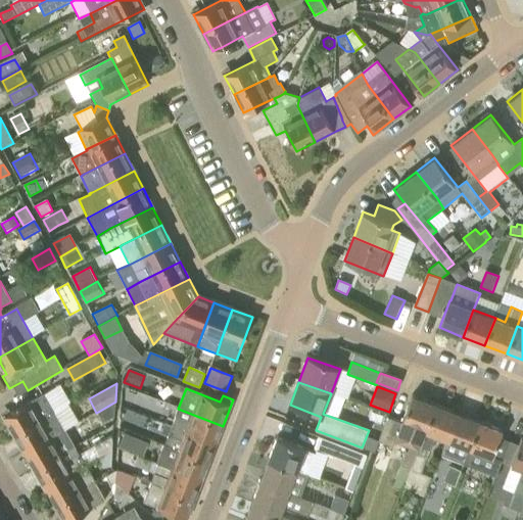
[(14,437),(50,416),(54,414),(44,394),(3,418),(14,437)]
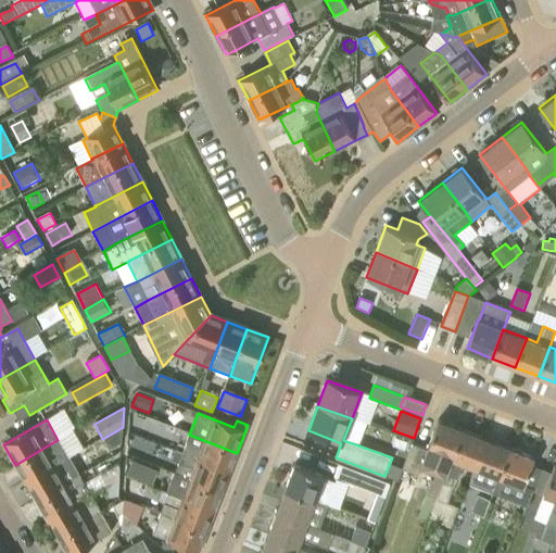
[(421,466),(437,472),(446,476),(463,431),(438,422),(427,450),(413,444),(403,470),(417,476),(421,466)]
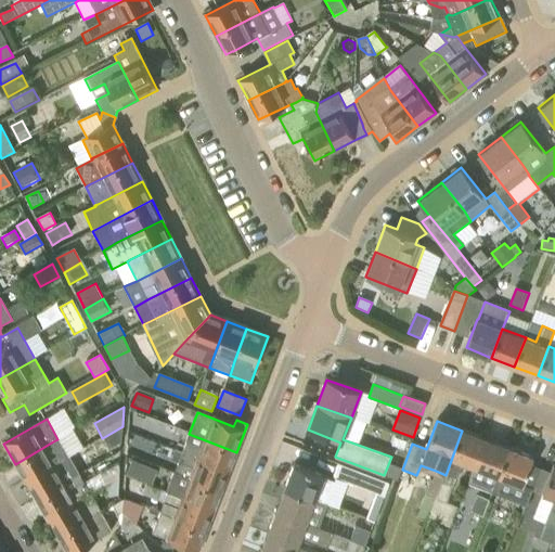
[(123,426),(104,437),(110,449),(121,444),(123,426)]
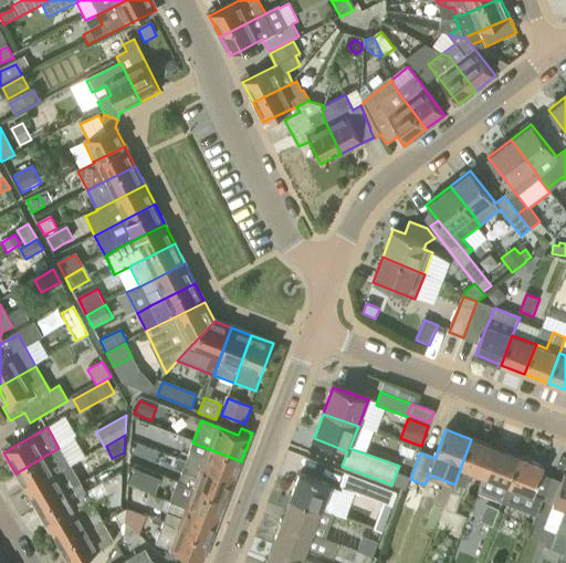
[(483,478),(495,449),(471,439),(454,485),(451,492),(444,508),(457,513),(472,473),(483,478)]
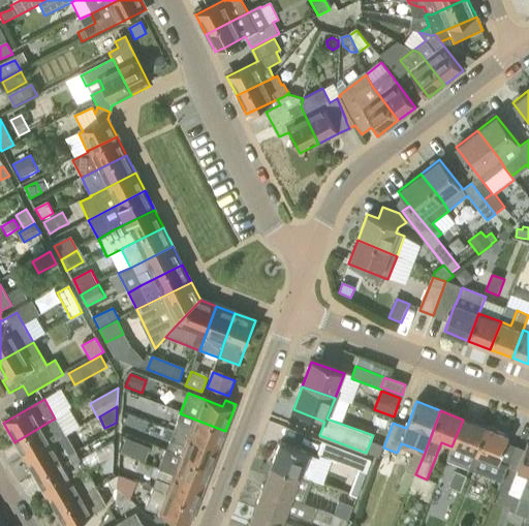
[(218,450),(225,431),(180,413),(178,422),(170,419),(166,430),(175,433),(218,450)]
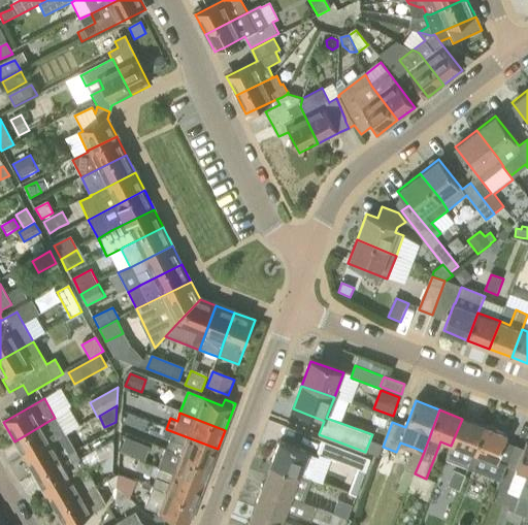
[(474,455),(486,427),(462,419),(451,446),(446,460),(468,468),(473,455),(474,455)]
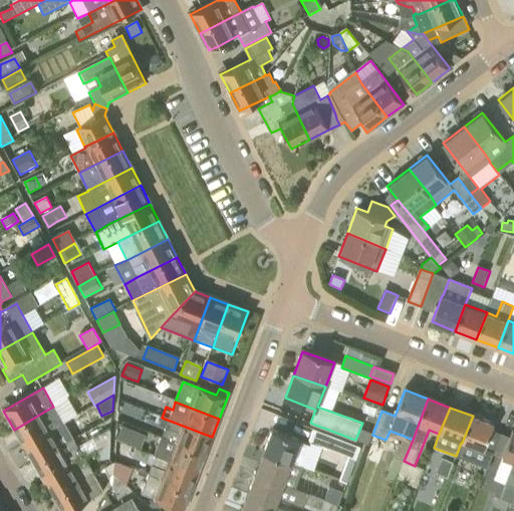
[(24,447),(63,424),(58,415),(54,417),(49,409),(14,430),(24,447)]
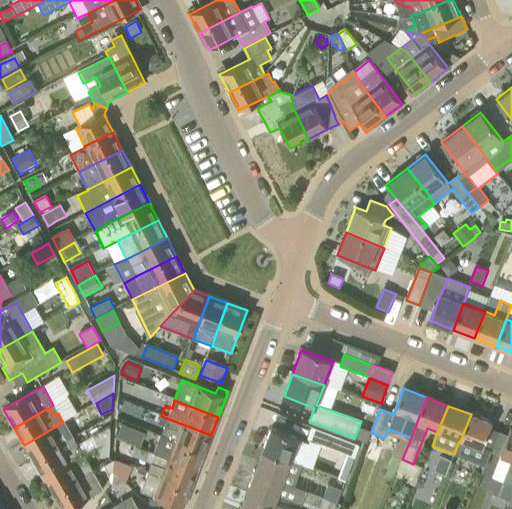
[(471,414),(460,441),(482,449),(492,422),(471,414)]
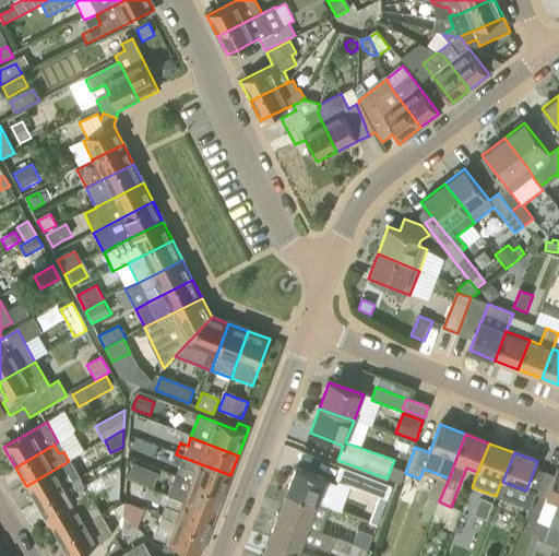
[(223,495),(230,475),(185,458),(176,454),(171,464),(180,468),(176,477),(181,480),(223,495)]
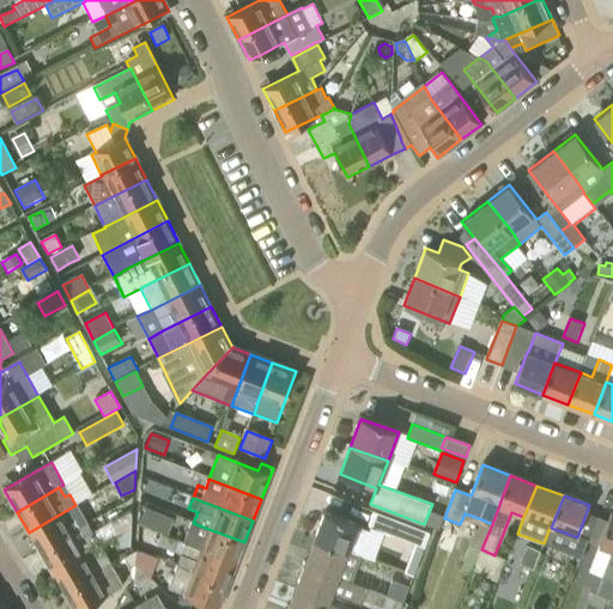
[(41,553),(89,525),(76,505),(29,533),(41,553)]
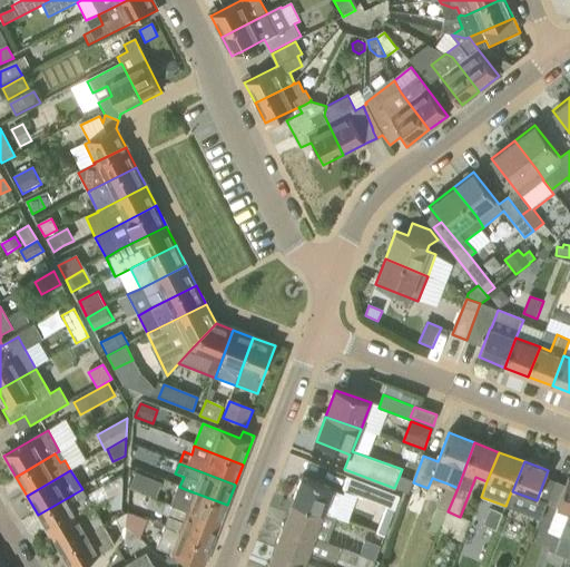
[(138,492),(144,477),(136,473),(129,489),(138,492)]
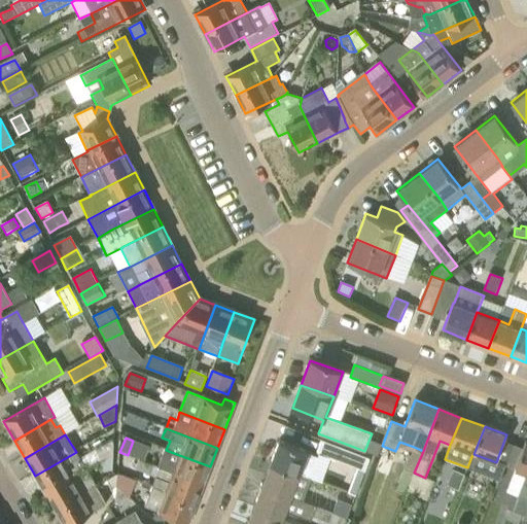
[(100,461),(113,454),(114,444),(113,442),(112,441),(95,450),(100,461)]
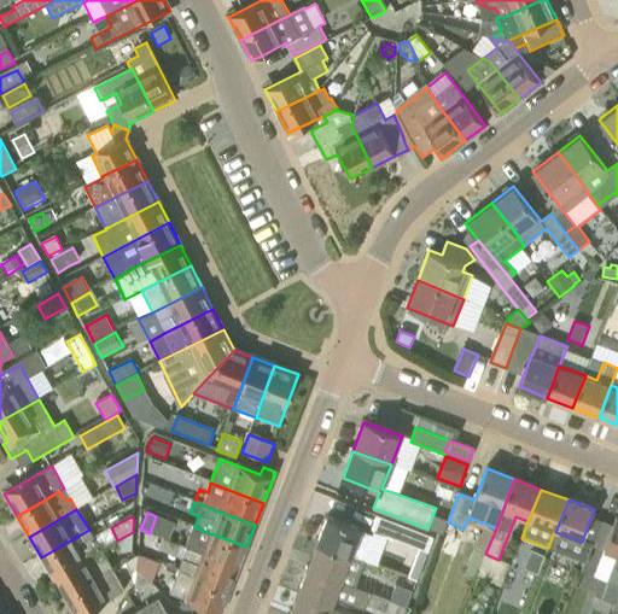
[(318,543),(363,560),(373,537),(361,532),(362,530),(327,516),(318,543)]
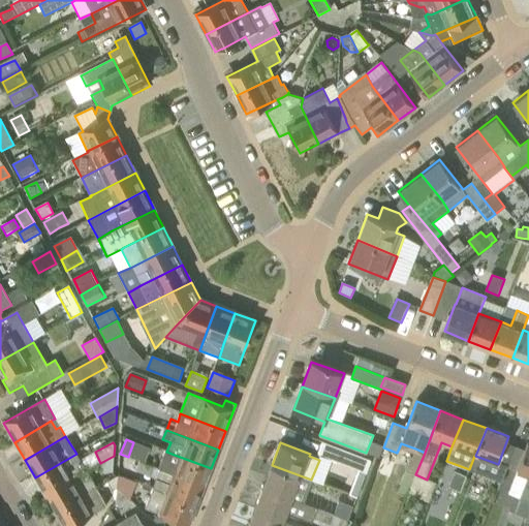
[(323,442),(318,456),(366,474),(371,461),(323,442)]
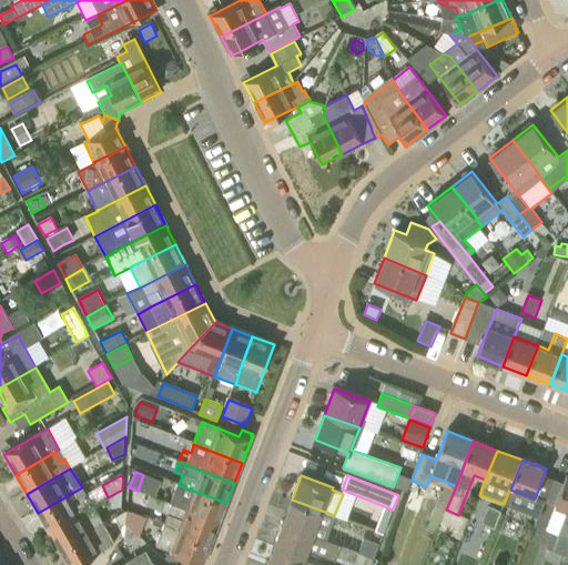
[(561,564),(563,561),(567,547),(567,477),(566,477),(555,507),(567,512),(557,536),(559,537),(548,564),(561,564)]
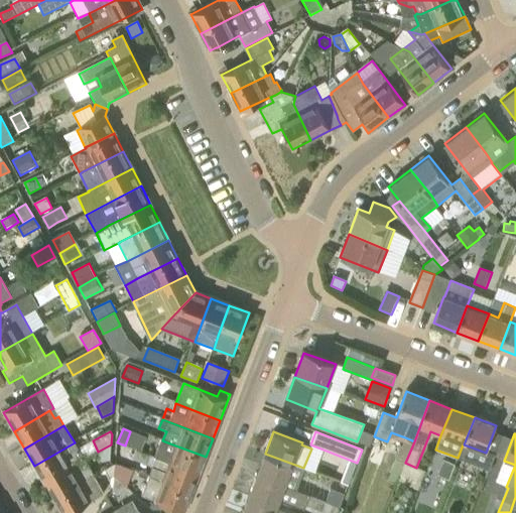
[(84,460),(98,452),(93,440),(78,450),(75,442),(34,466),(44,483),(84,460)]
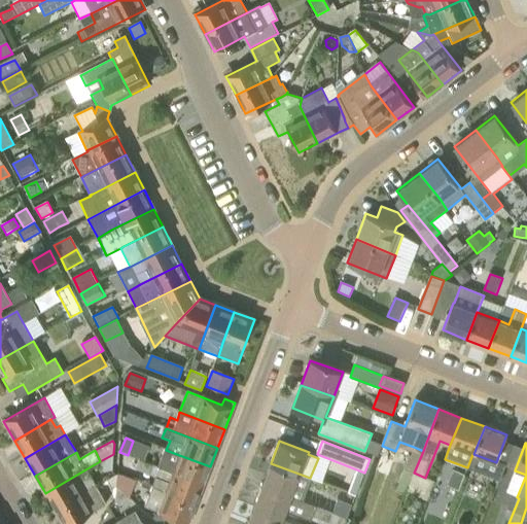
[(203,487),(210,466),(171,452),(166,450),(163,459),(160,468),(139,460),(139,461),(160,469),(203,487)]
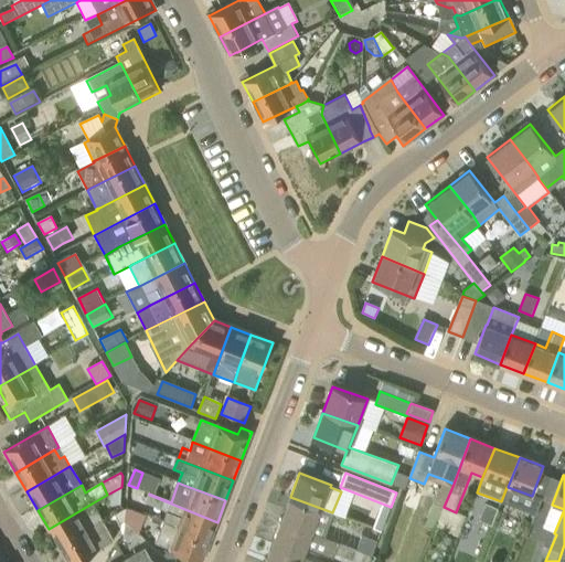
[(107,495),(110,507),(120,505),(121,487),(107,495)]
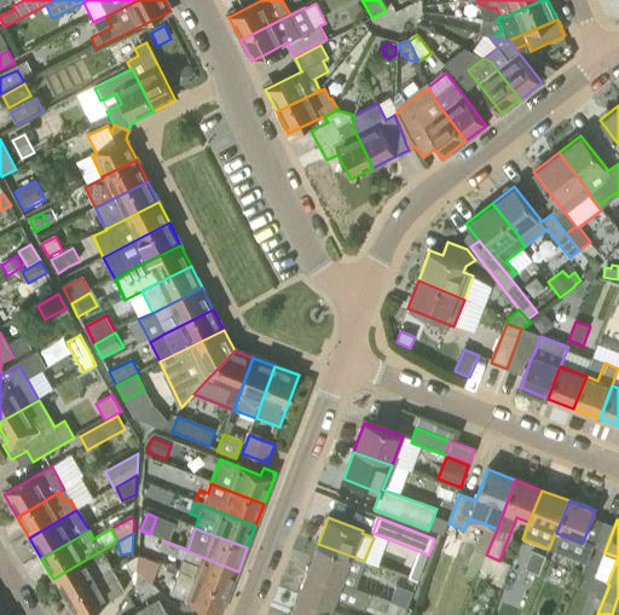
[(493,538),(482,534),(480,533),(473,550),(475,551),(486,555),(493,538)]
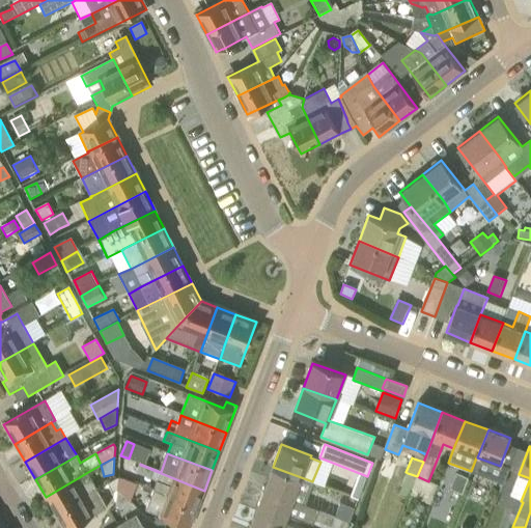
[(197,508),(204,491),(161,473),(140,465),(136,474),(157,482),(152,492),(167,498),(197,508)]
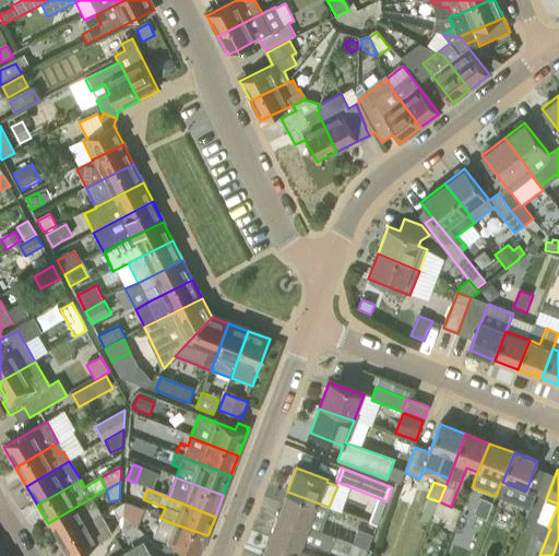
[(320,531),(329,507),(287,492),(277,517),(309,528),(320,531)]
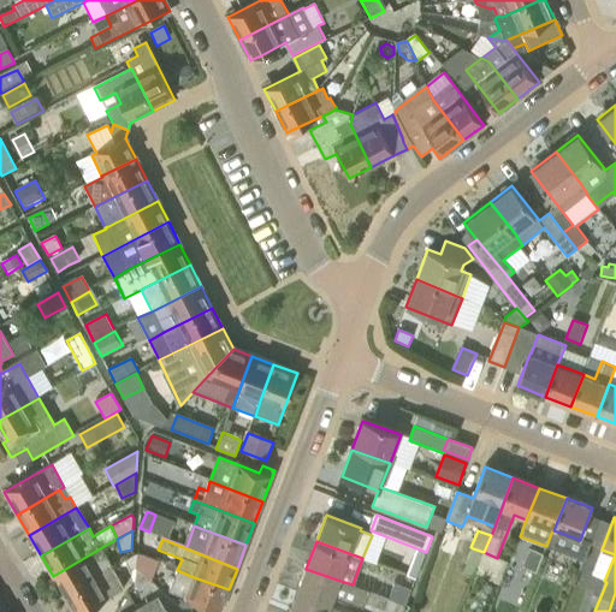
[(65,598),(113,570),(100,548),(53,576),(65,598)]
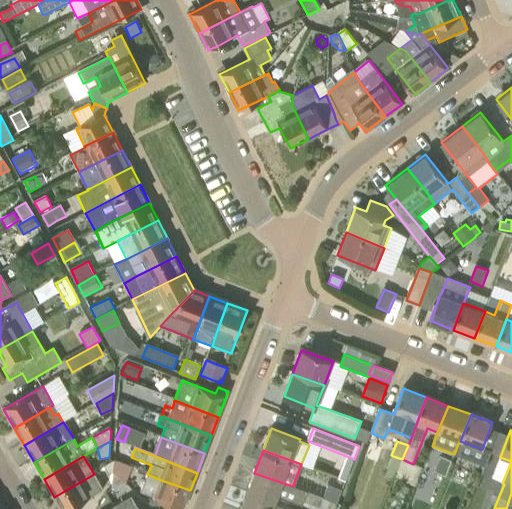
[(446,476),(451,461),(439,457),(434,472),(437,473),(445,476),(446,476)]
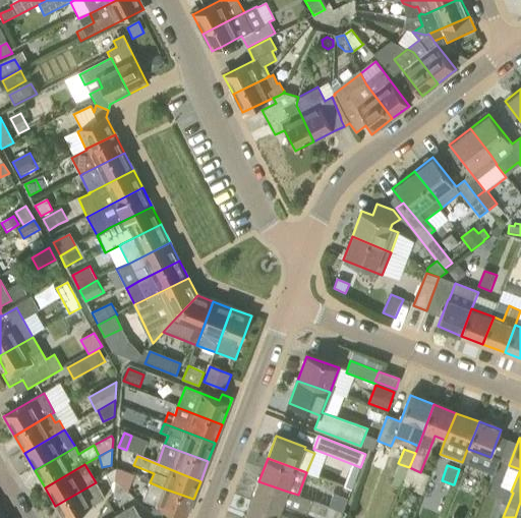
[(111,484),(115,481),(117,469),(106,475),(111,484)]
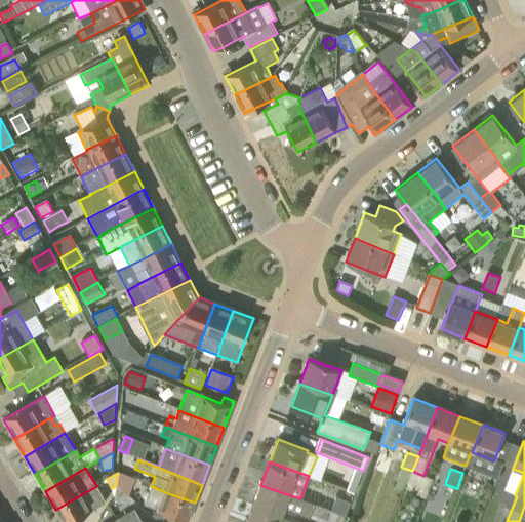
[(116,485),(115,502),(119,506),(129,497),(116,485)]
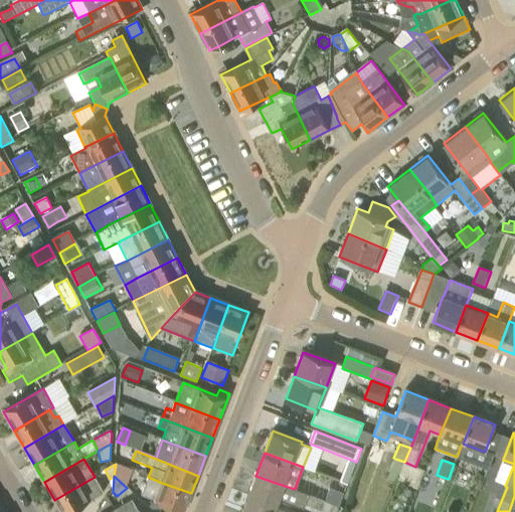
[(325,500),(295,489),(285,486),(255,476),(247,498),(284,511),(284,510),(277,508),(280,499),(304,508),(306,505),(324,511),(337,511),(340,505),(325,500)]
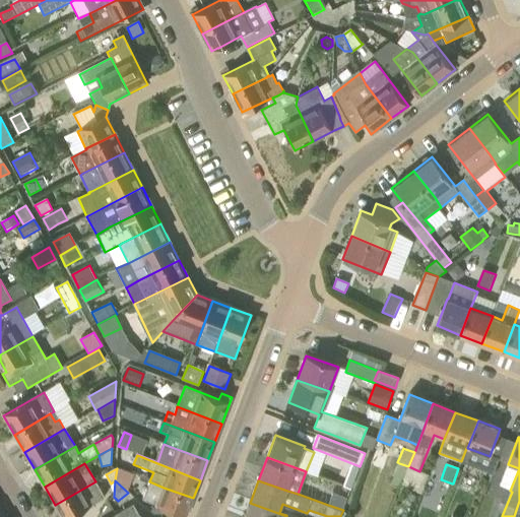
[(95,481),(55,505),(60,514),(61,514),(62,516),(78,516),(77,514),(93,505),(92,505),(105,498),(95,481)]
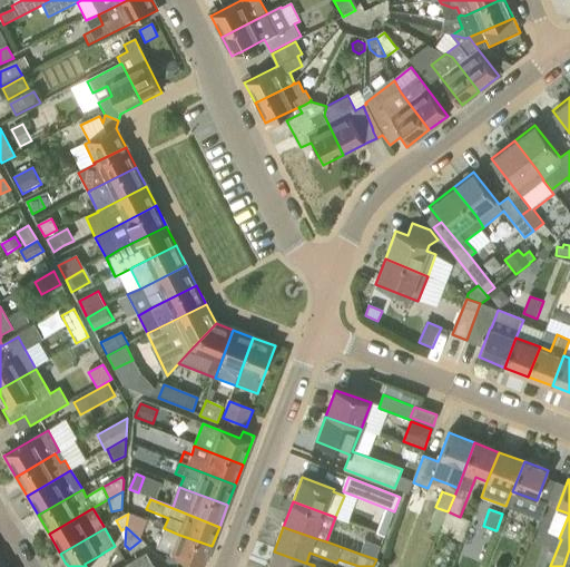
[(204,566),(212,546),(179,535),(164,528),(156,549),(200,566),(204,566)]
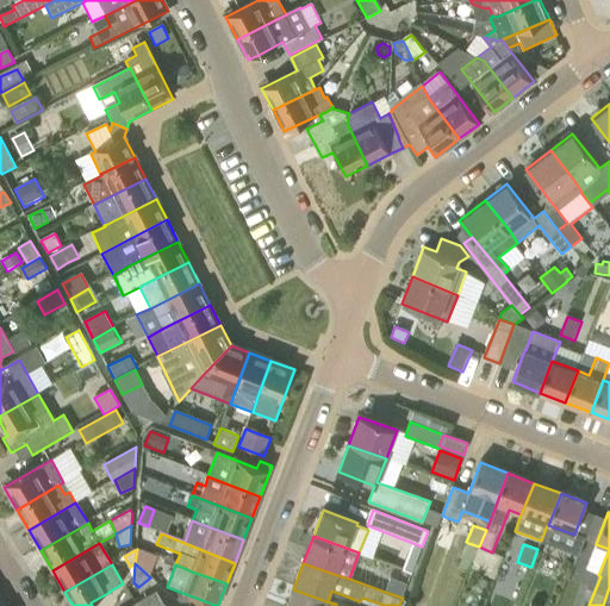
[(403,598),(408,583),(390,576),(385,592),(403,598)]
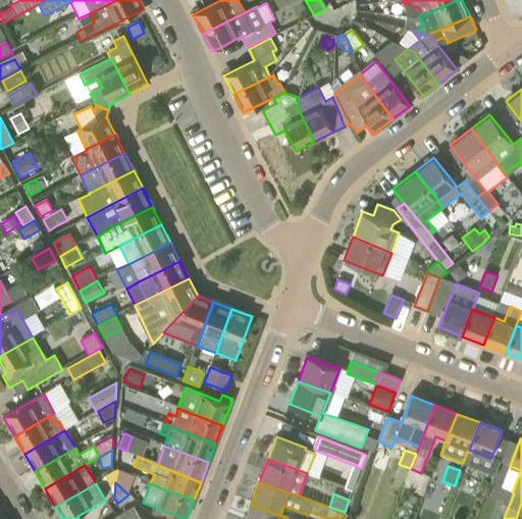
[(288,518),(251,505),(245,518),(288,518)]
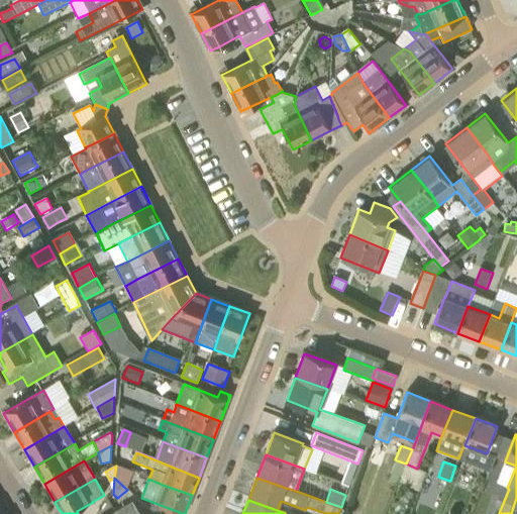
[(138,513),(133,503),(116,513),(138,513)]
